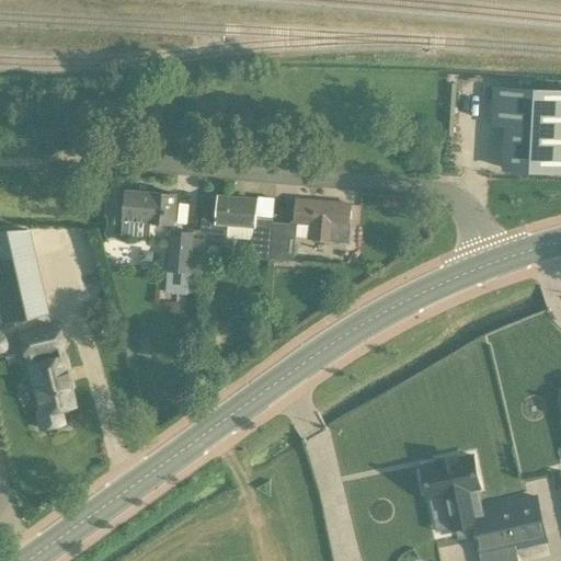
[(505,126),(503,170),(554,172),(560,171),(560,90),(493,87),(492,125),(505,126)]
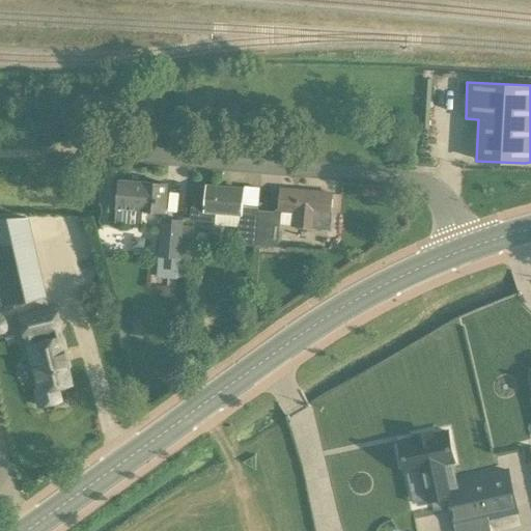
[(116,207),(141,210),(164,212),(166,184),(118,179),(116,207)]
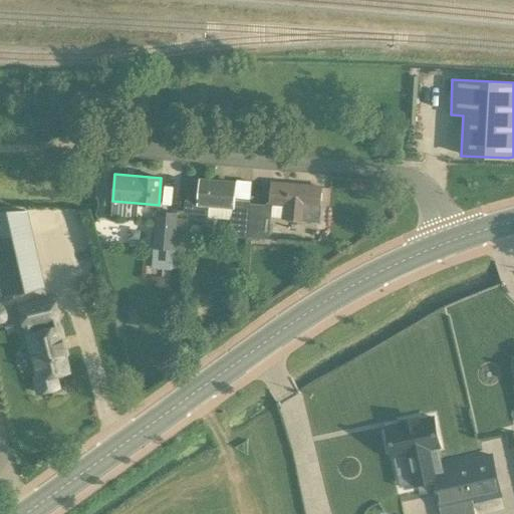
[(247,239),(247,238),(250,203),(250,202),(234,200),(236,183),(199,180),(199,185),(186,184),(184,213),(207,215),(208,205),(231,207),(229,237),(247,239)]
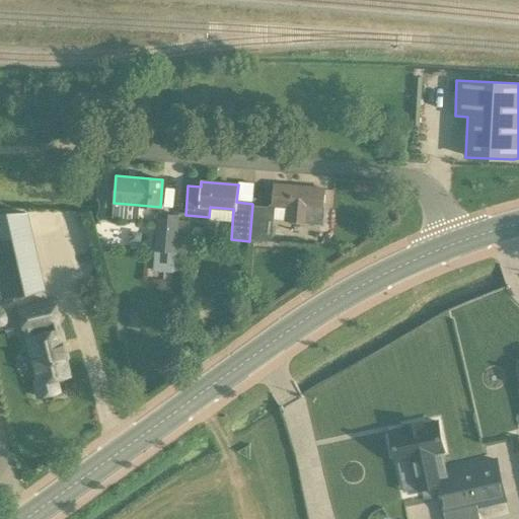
[(307,224),(321,225),(324,189),(273,183),(272,205),(286,206),(284,221),(307,223),(307,224)]
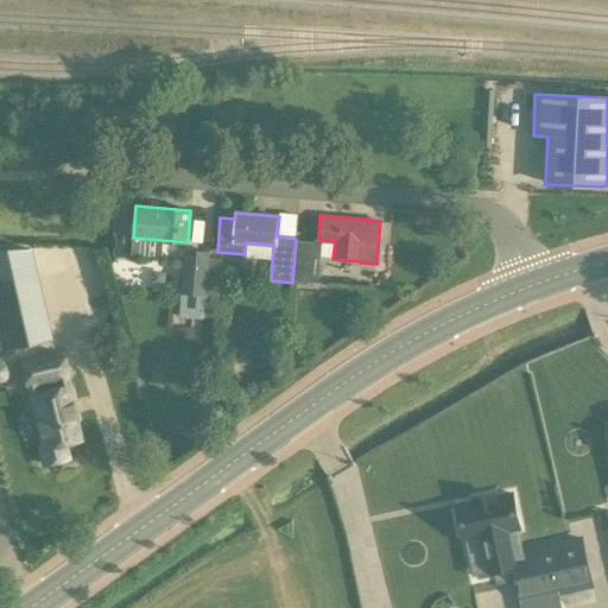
[(322,242),(296,240),(292,282),(318,284),(322,242)]
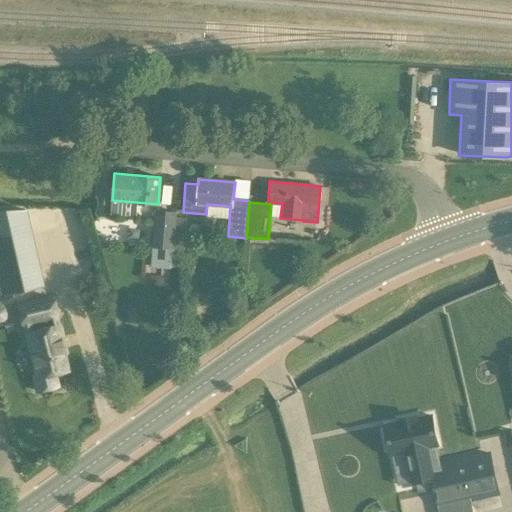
[(175,212),(154,211),(150,267),(171,269),(172,255),(183,256),(186,219),(175,218),(175,212)]
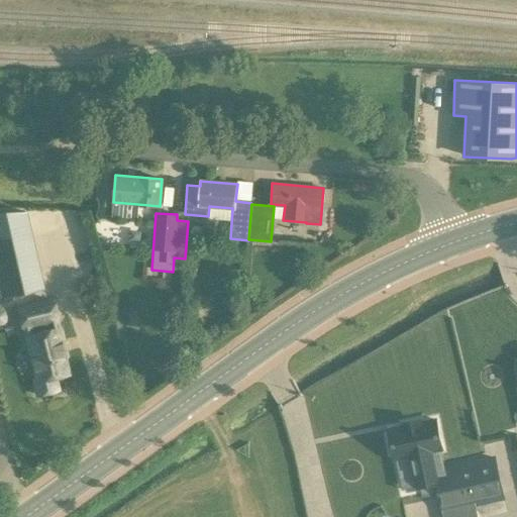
[(0,298),(0,299),(42,289),(28,225),(0,230),(0,298)]
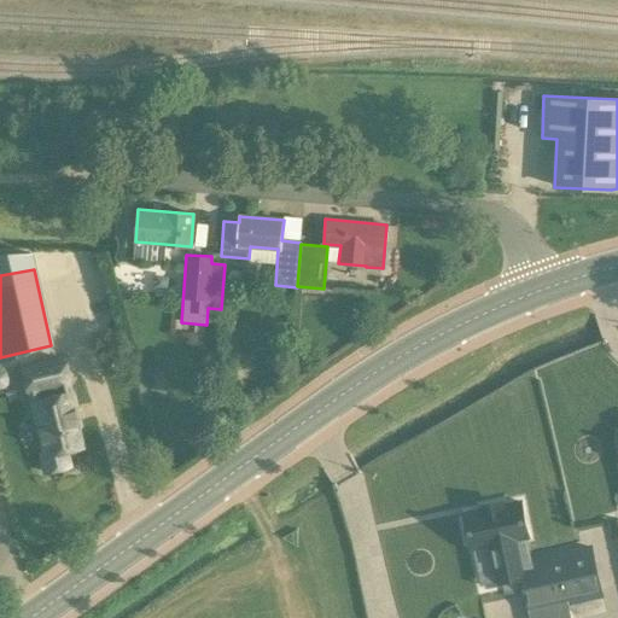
[(81,448),(69,395),(62,356),(21,365),(29,403),(40,456),(38,456),(41,472),(68,466),(64,450),(81,448)]
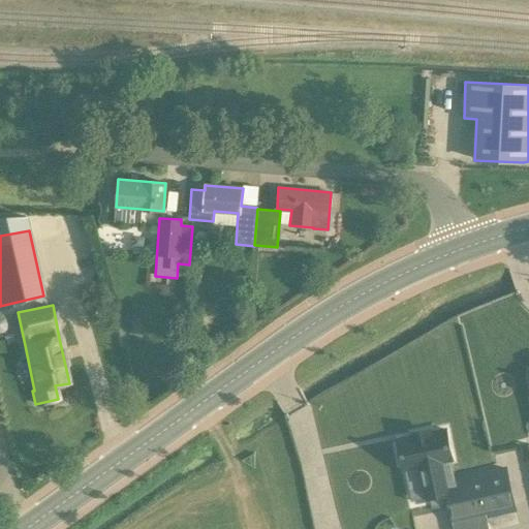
[(487,528),(485,516),(515,509),(505,469),(456,480),(445,483),(441,462),(452,460),(445,429),(430,432),(429,430),(412,434),(413,436),(398,439),(399,445),(397,446),(400,464),(403,463),(404,469),(419,466),(427,498),(429,497),(447,493),(449,505),(455,528),(487,528)]
